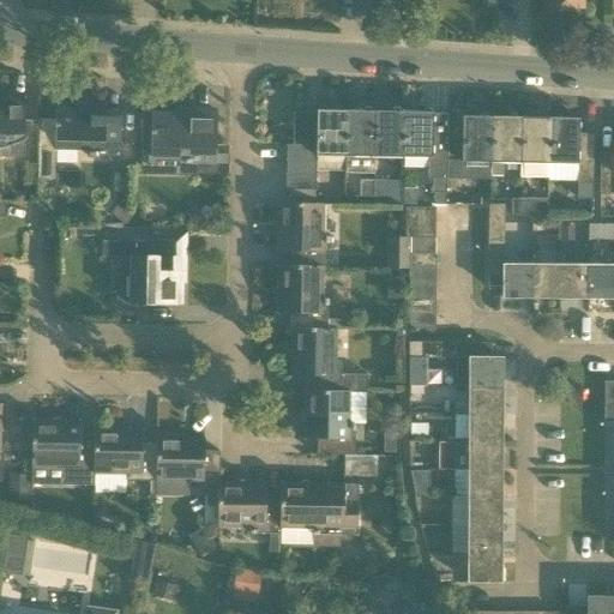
[(0,157),(24,157),(24,150),(24,136),(24,112),(24,97),(23,97),(23,100),(8,100),(8,97),(7,97),(7,100),(0,98),(0,157)]
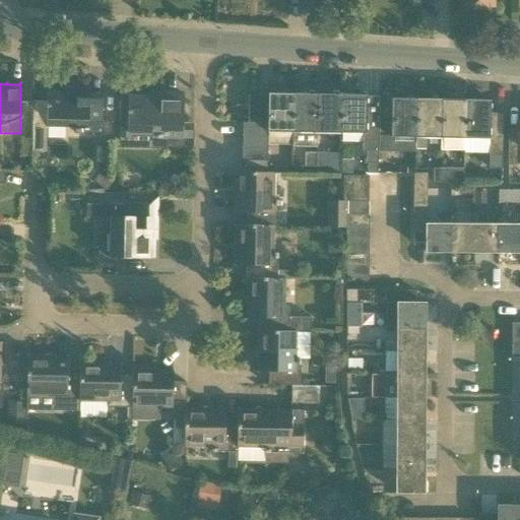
[(102,114),(102,93),(101,93),(101,99),(88,99),(88,88),(87,88),(87,89),(67,89),(67,87),(66,87),(66,89),(48,89),(48,87),(47,108),(47,128),(75,128),(75,132),(102,133),(102,114)]
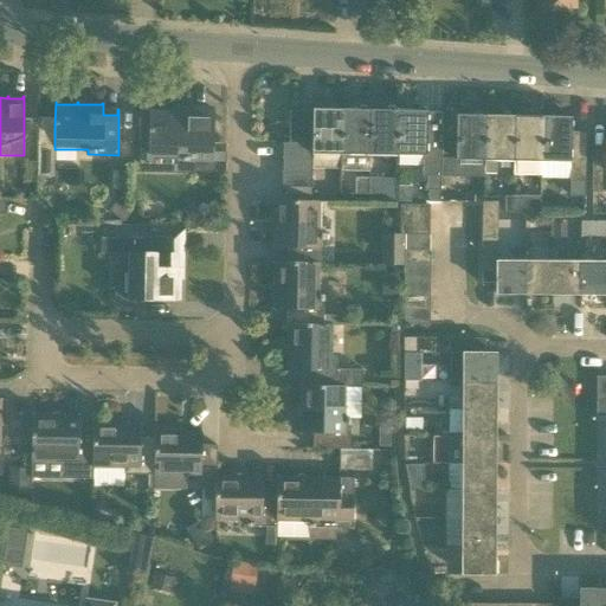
[(140,142),(148,142),(148,155),(182,156),(182,161),(188,161),(212,162),(213,110),(197,110),(197,111),(173,111),(173,109),(172,109),(171,111),(150,111),(150,109),(149,109),(149,118),(140,118),(140,142)]
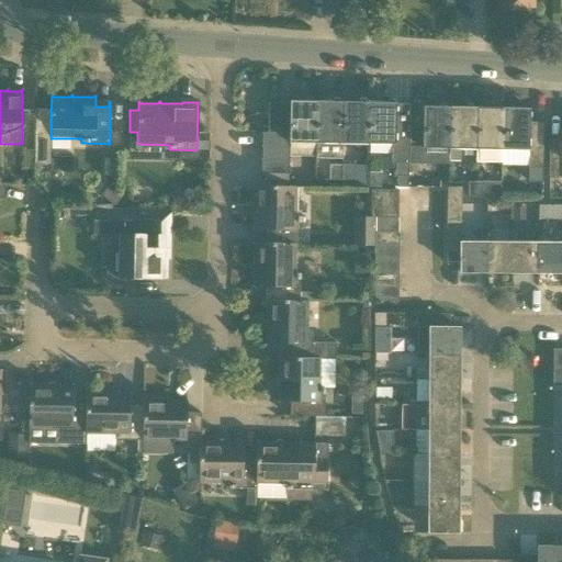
[(261,146),(289,147),(289,157),(316,157),(316,144),(317,102),(290,101),(290,104),(268,103),(268,133),(261,133),(261,146)]
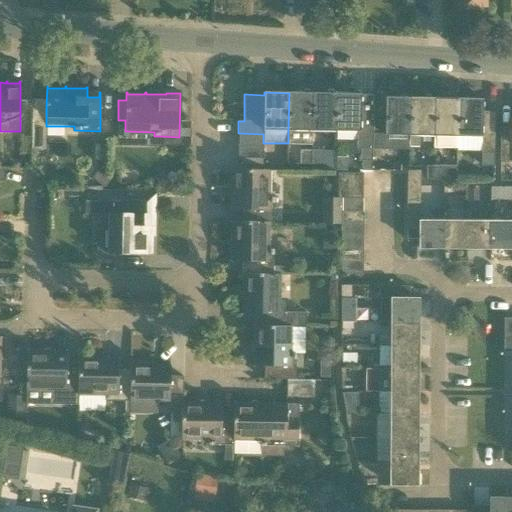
[(313,131),(313,93),(289,93),(288,131),(313,131)]
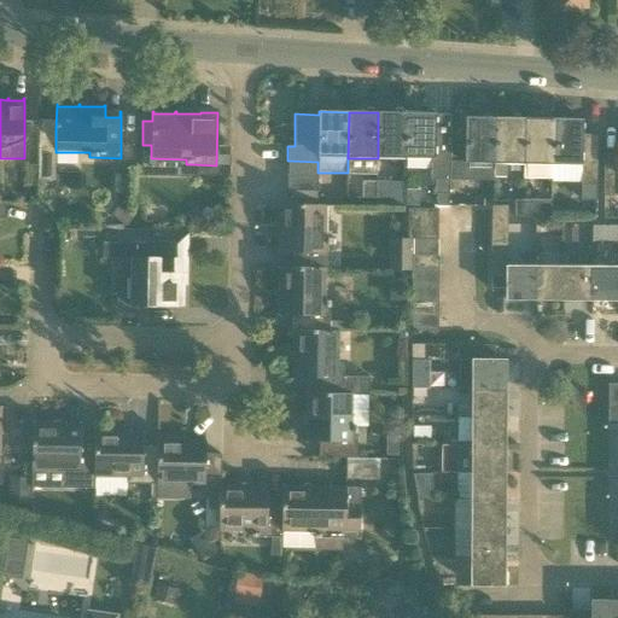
[(406,159),(407,114),(378,112),(378,158),(406,159)]
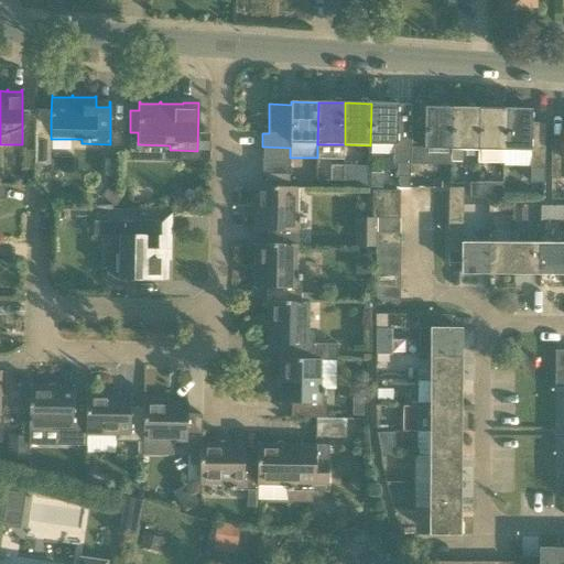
[(410,160),(411,108),(411,106),(398,106),(398,104),(371,104),(370,145),(393,145),(393,164),(397,165),(397,176),(399,177),(398,188),(410,188),(410,160)]
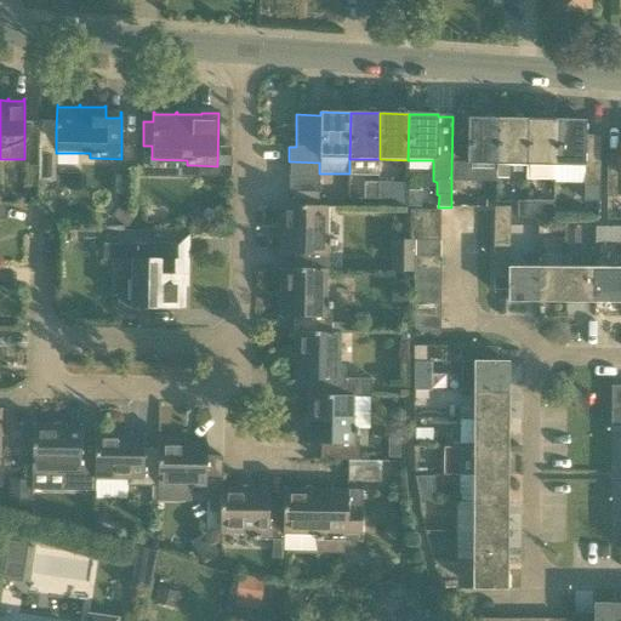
[(497,164),(499,119),(467,118),(467,120),(453,119),(451,176),(468,177),(468,164),(497,164)]
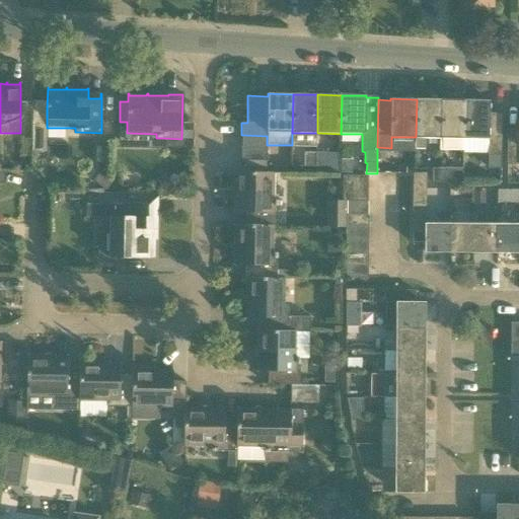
[(440,138),(440,99),(417,99),(416,137),(416,149),(425,149),(425,137),(440,138)]
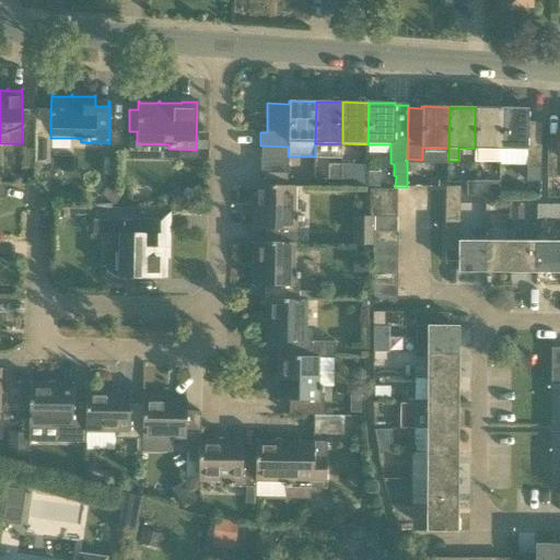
[(501,108),(475,107),(475,149),(500,149),(501,108)]
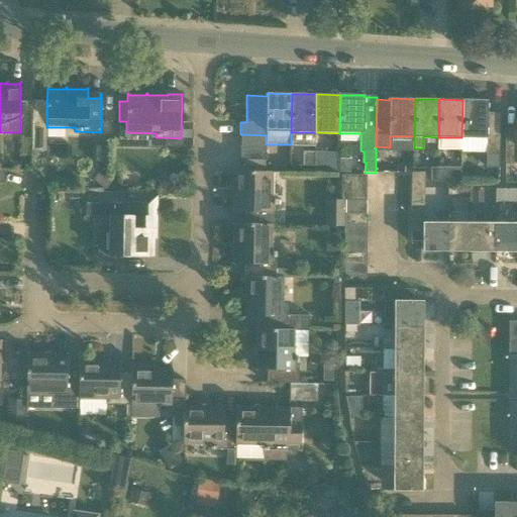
[(487,100),(462,100),(461,137),(486,137),(486,154),(489,154),(499,154),(500,113),(487,113),(487,100)]
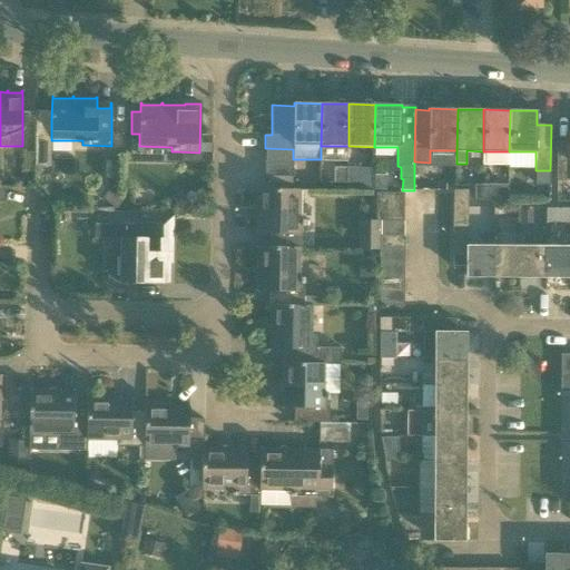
[(569,143),(557,143),(557,153),(569,151),(569,143)]
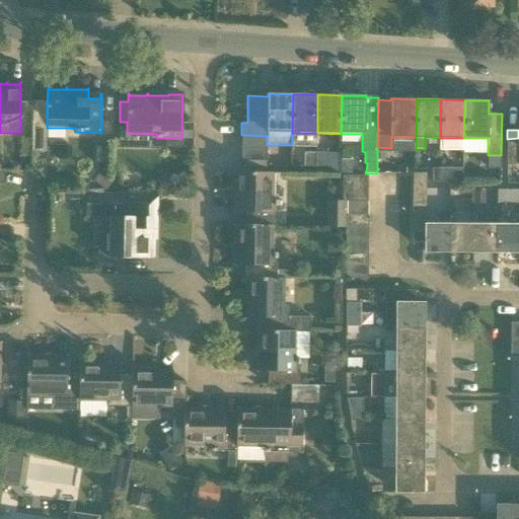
[(241,148),(267,148),(267,145),(267,136),(241,135),(241,148)]
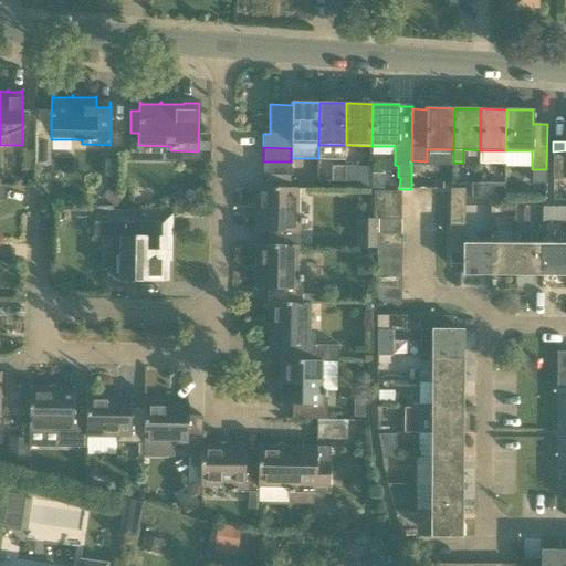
[(565,150),(553,152),(553,160),(565,160),(565,150)]
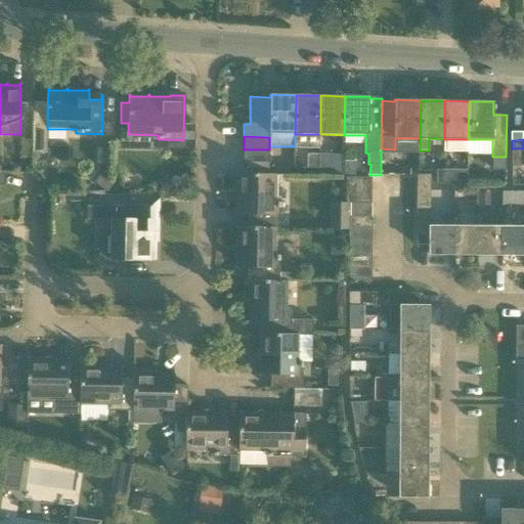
[(512,151),(512,158),(523,157),(523,148),(512,148),(512,151)]
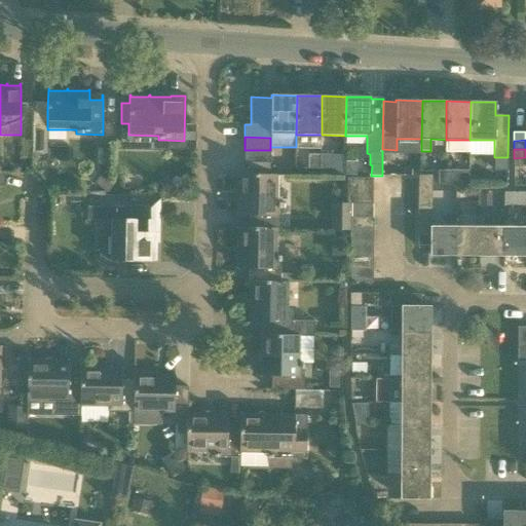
[(270,168),(270,150),(245,150),(245,162),(248,162),(248,168),(270,168)]
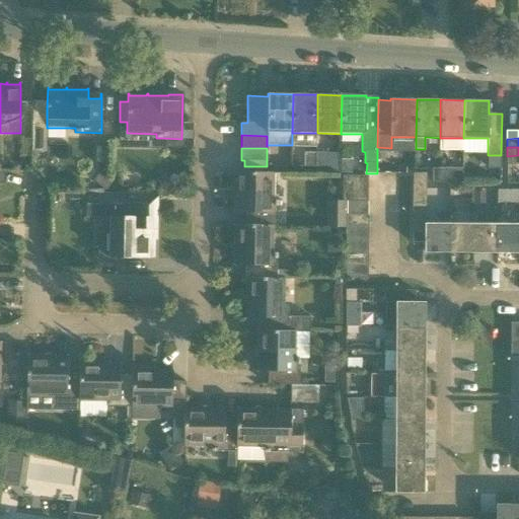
[(316,166),(316,152),(304,152),(304,166),(315,166),(316,166)]
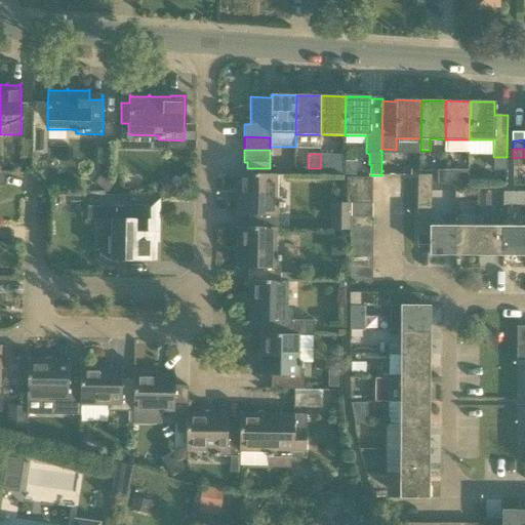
[(319,168),(319,173),(342,174),(342,155),(331,155),(331,154),(320,154),(320,168),(319,168)]
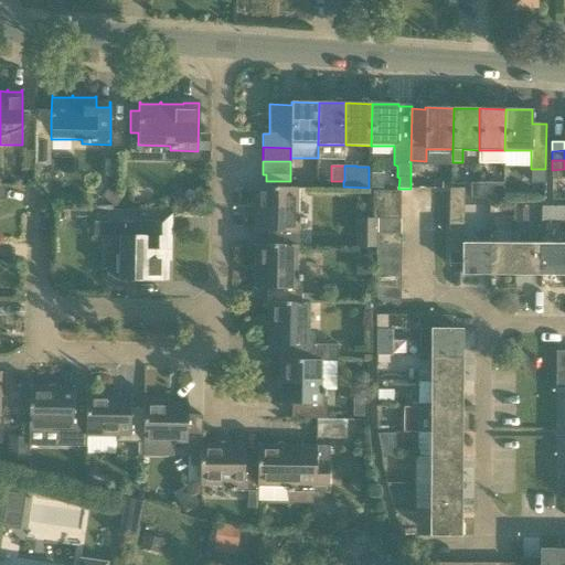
[(564,169),(552,170),(552,179),(564,179),(564,169)]
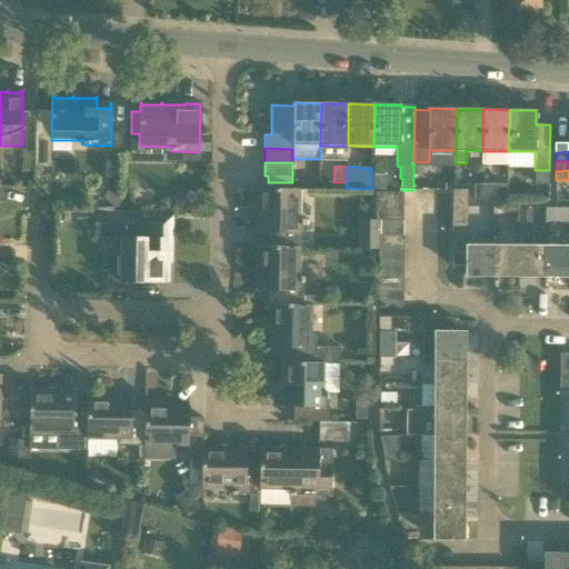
[(488,200),(488,185),(475,185),(475,200),(488,200)]
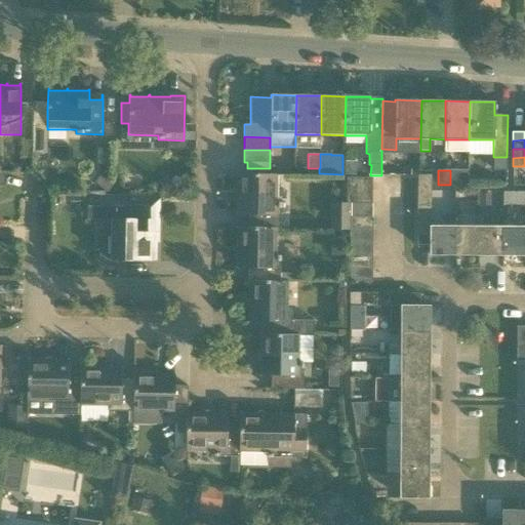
[(450,185),(461,185),(468,185),(469,171),(461,171),(450,170),(450,185)]
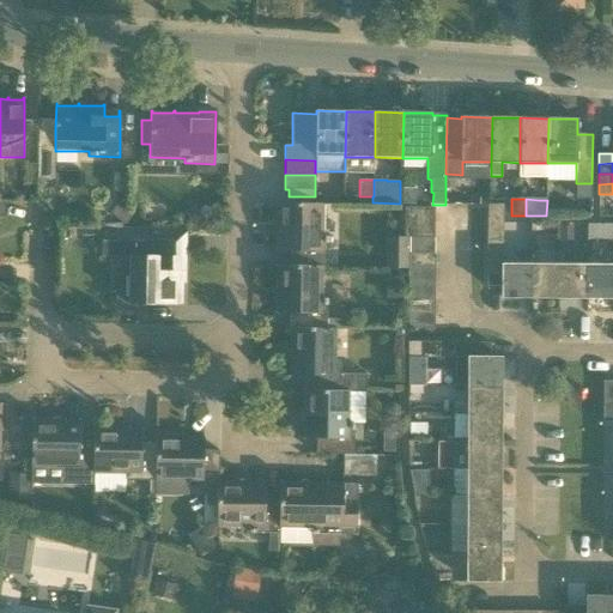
[(290,266),(323,266),(329,266),(329,236),(326,236),(326,204),(301,204),(275,204),(275,205),(278,205),(278,224),(275,224),(275,225),(278,225),(278,250),(275,250),(275,252),(290,252),(290,266)]
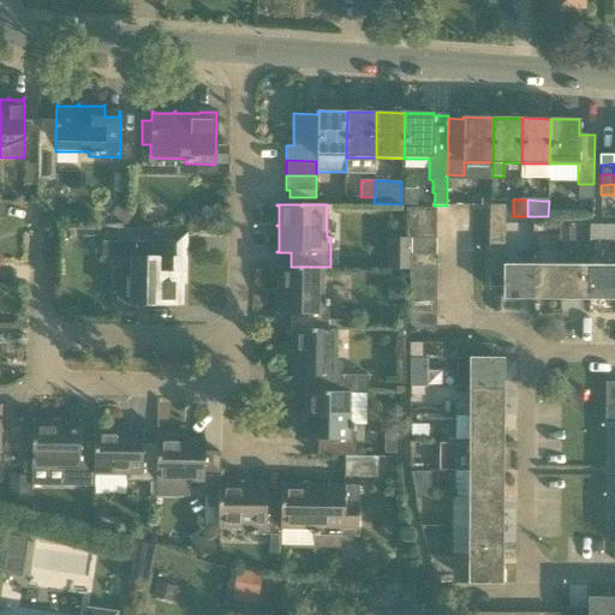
[(505,215),(505,206),(489,206),(489,215),(505,215)]
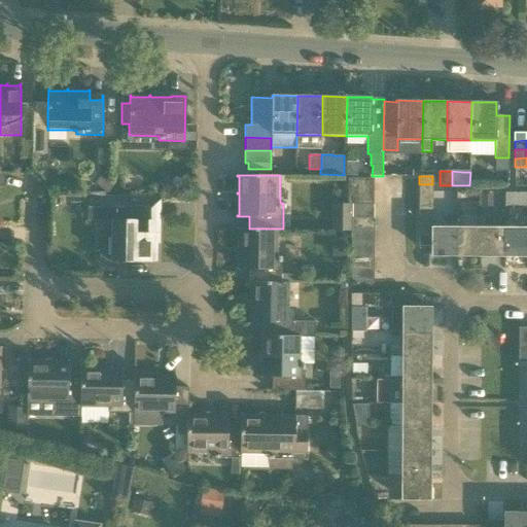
[(374,190),(374,178),(349,178),(349,190),(374,190)]
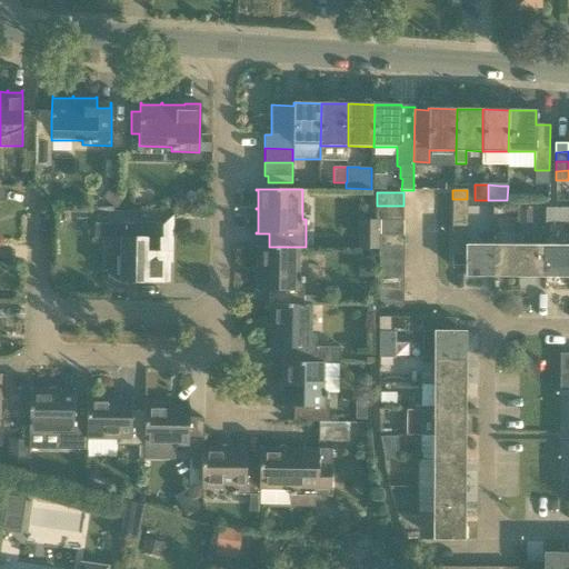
[(467,209),(467,199),(452,199),(452,209),(467,209)]
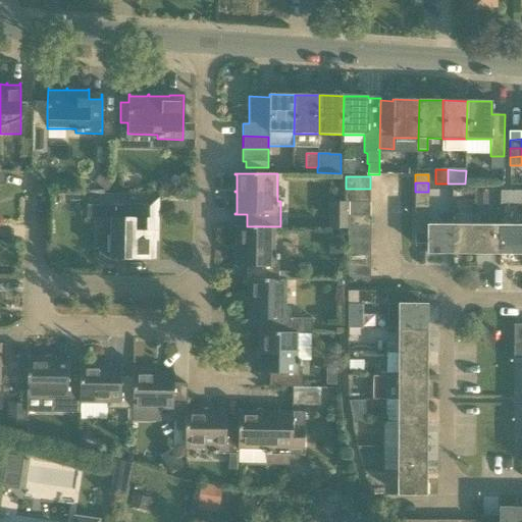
[(346,189),(346,202),(348,202),(348,203),(370,202),(370,189),(346,189)]
